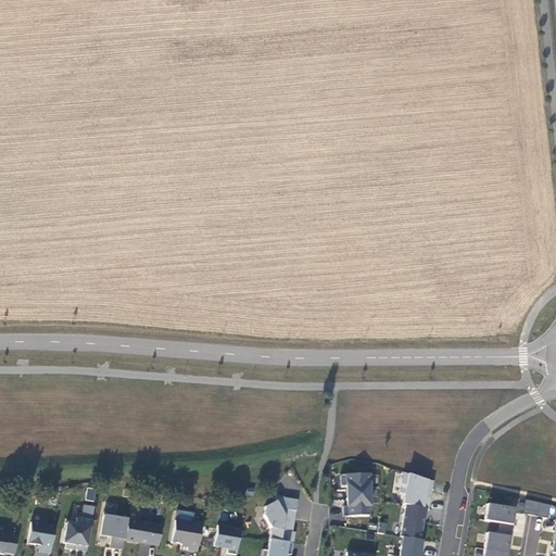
[(432,479),(404,469),(400,493),(404,493),(403,504),(404,504),(426,508),(427,508),(432,479)]
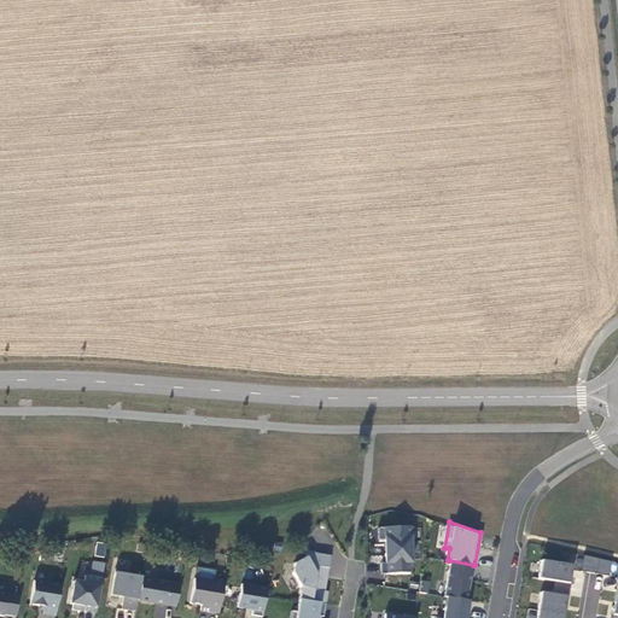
[(410,526),(378,528),(379,538),(384,538),(385,557),(388,557),(388,563),(380,563),(382,573),(409,572),(409,563),(412,563),(410,526)]
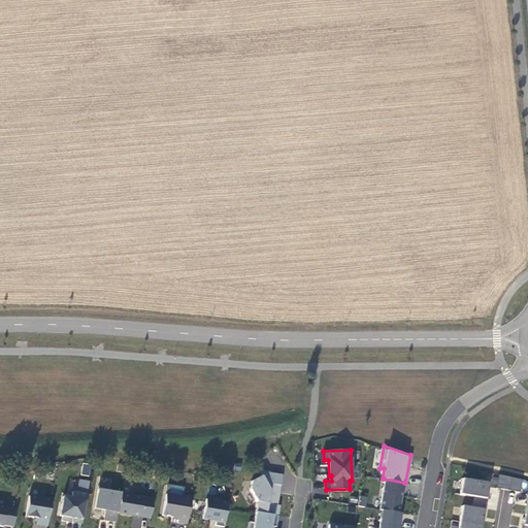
[(461,493),(488,499),(491,486),(520,492),(524,476),(467,464),(461,493)]
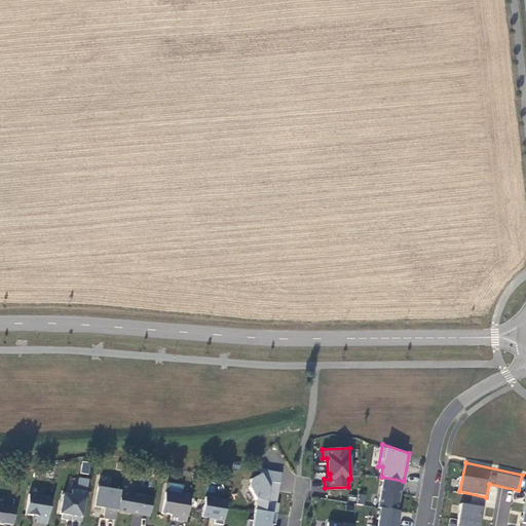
[(280,473),(261,470),(260,474),(250,479),(249,488),(255,499),(275,503),(280,473)]
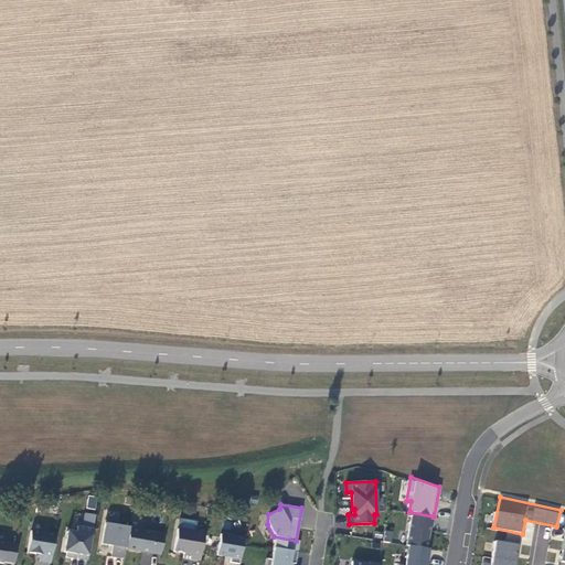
[(433,516),(411,512),(405,545),(413,546),(426,548),(429,526),(430,528),(433,516)]
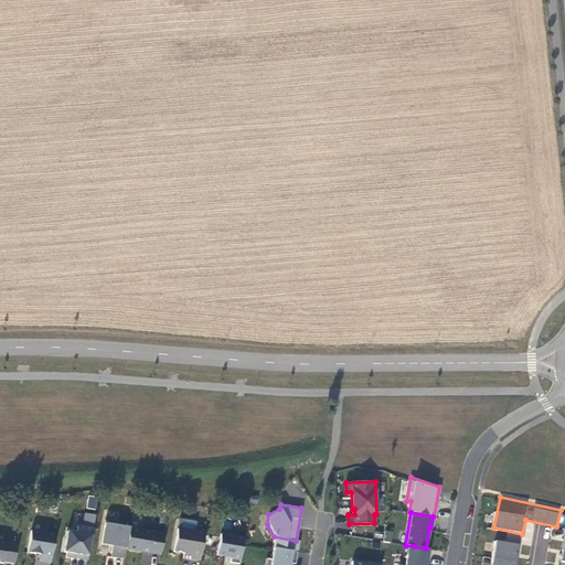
[(87,561),(95,515),(84,513),(83,528),(77,528),(76,533),(67,532),(63,552),(66,553),(66,557),(73,558),(74,554),(78,554),(77,560),(87,561)]
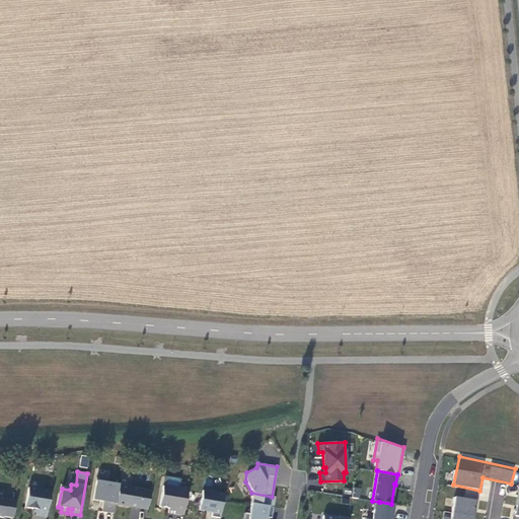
[(116,504),(119,486),(104,483),(105,479),(96,478),(92,500),(103,502),(101,511),(114,513),(116,504)]
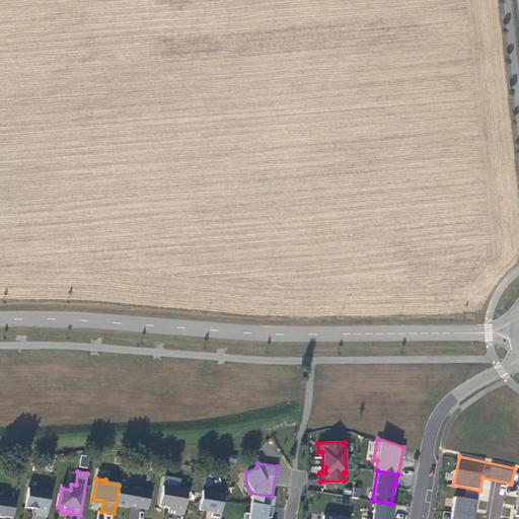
[(130,486),(119,484),(119,486),(116,504),(138,508),(138,507),(148,509),(151,492),(130,488),(130,486)]
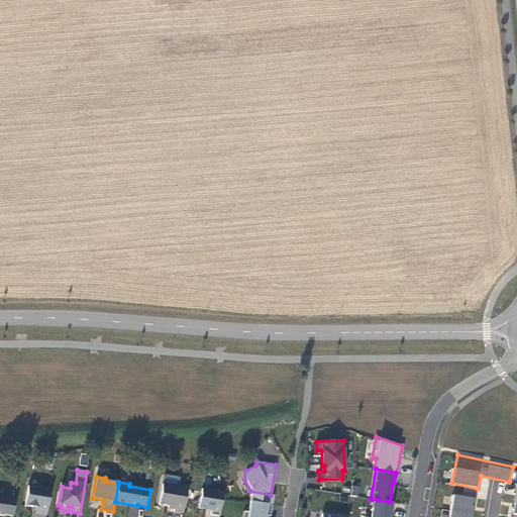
[(183,513),(188,486),(179,485),(178,486),(163,484),(160,504),(175,507),(174,512),(183,513)]
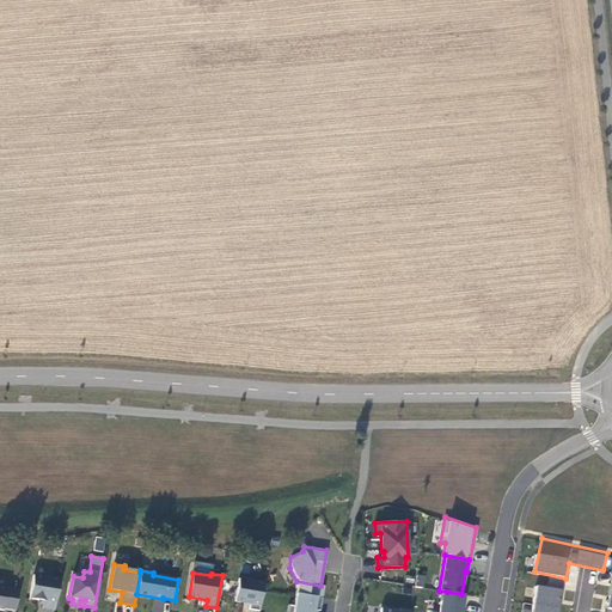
[(259,611),(265,577),(240,573),(236,601),(250,604),(249,609),(259,611)]
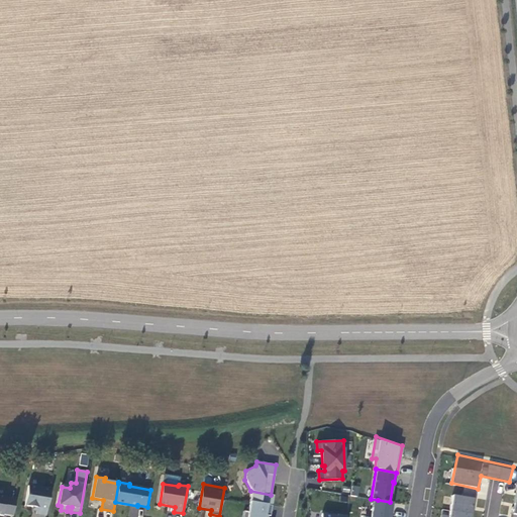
[(50,490),(27,486),(24,506),(37,507),(36,514),(46,515),(50,490)]
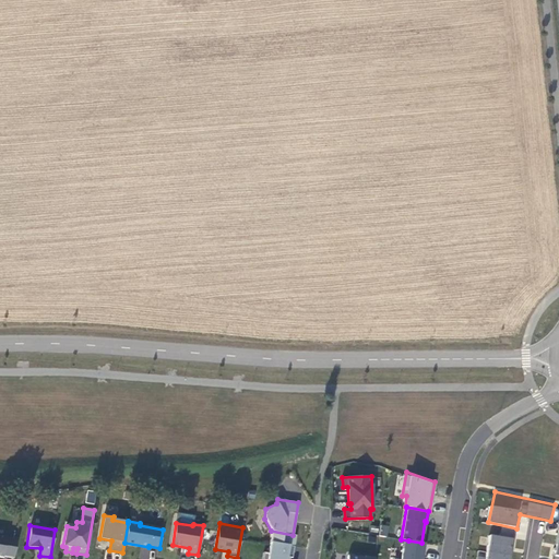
[(380,525),(379,535),(388,536),(389,526),(380,525)]
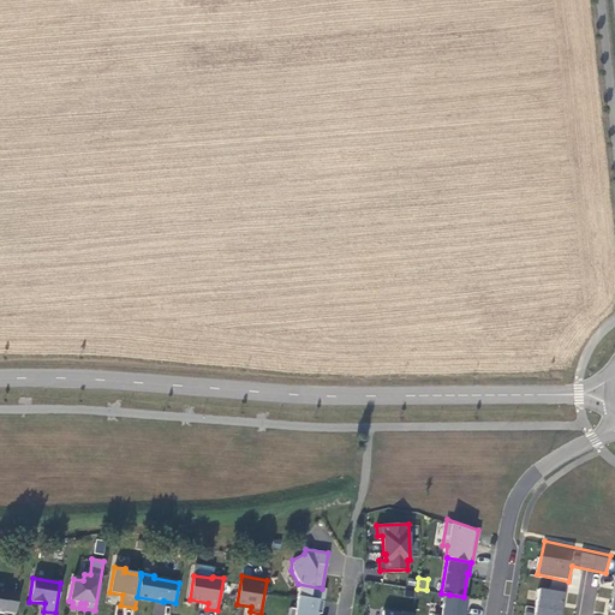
[(562,614),(565,590),(537,587),(536,607),(525,605),(524,614),(562,614)]
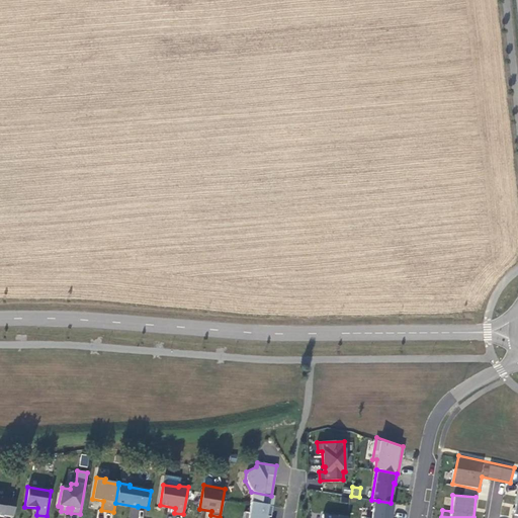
[(15,500),(0,496),(0,515),(2,516),(2,515),(13,517),(15,500)]
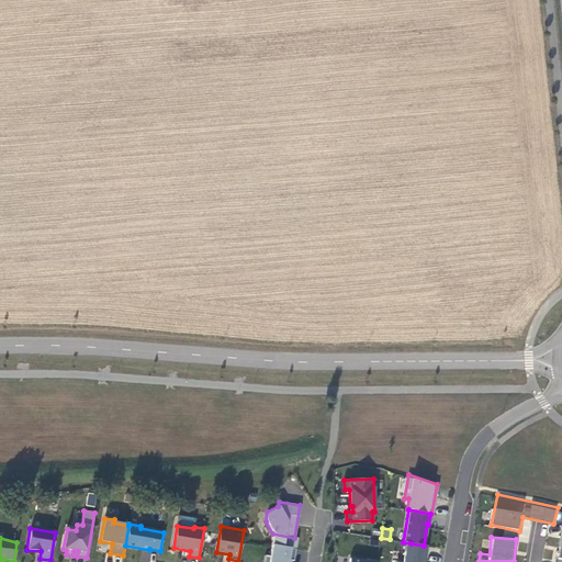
[(423,561),(426,546),(424,546),(411,543),(408,552),(405,552),(403,561),(397,561),(423,561)]
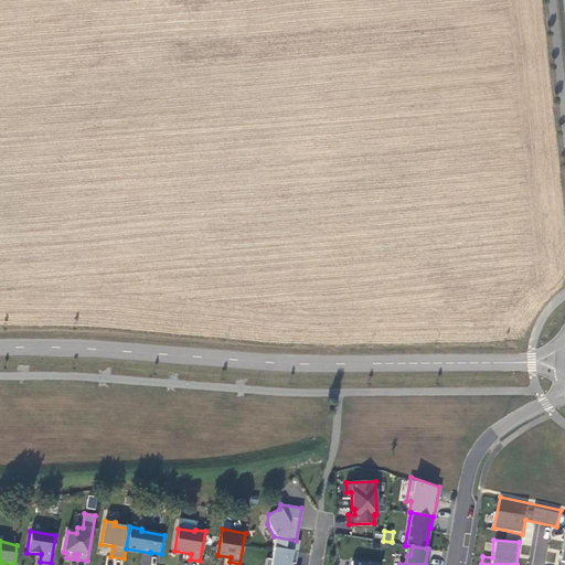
[(297,552),(273,548),(270,560),(266,558),(264,564),(288,564),(289,563),(295,564),(297,552)]
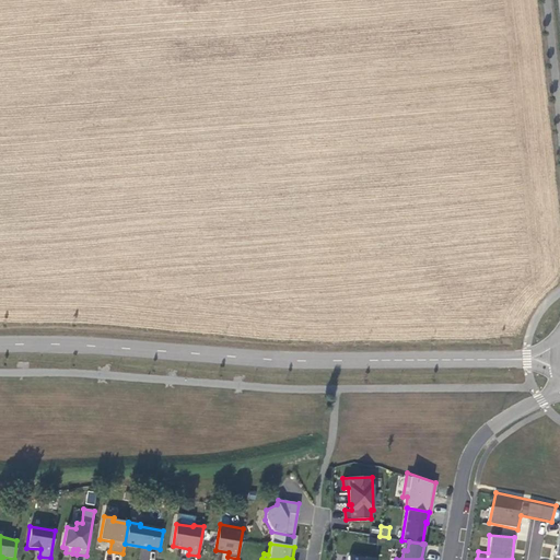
All buildings are outlined.
